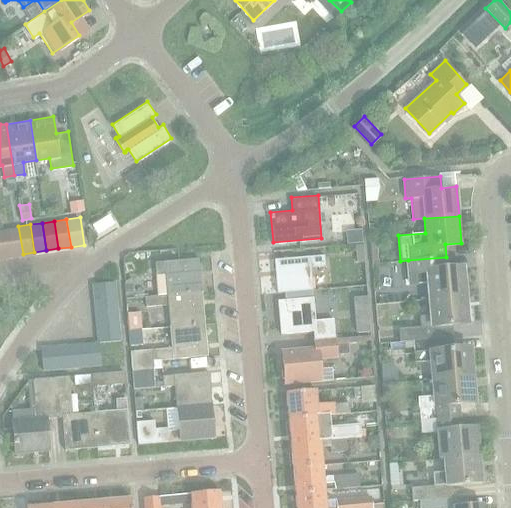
[(11,256),(23,254),(18,226),(7,228),(11,256)]
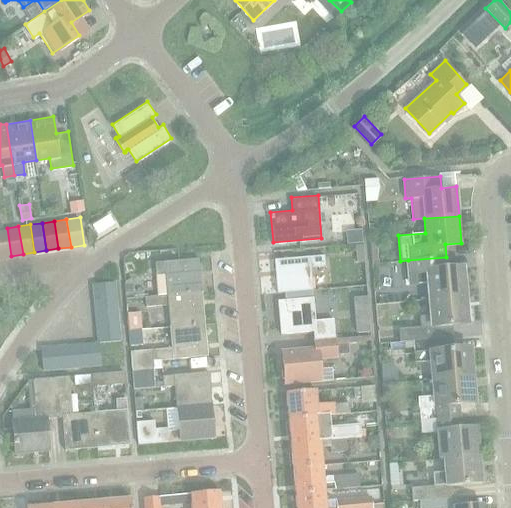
[(7,228),(0,228),(0,257),(11,256),(7,228)]
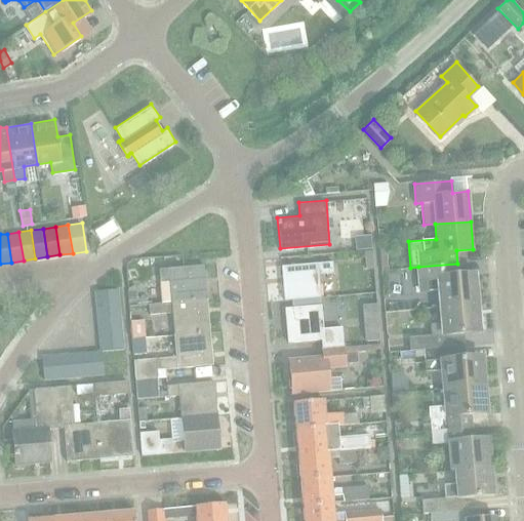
[(319,273),(333,271),(332,261),(282,265),(284,298),(321,295),(319,273)]
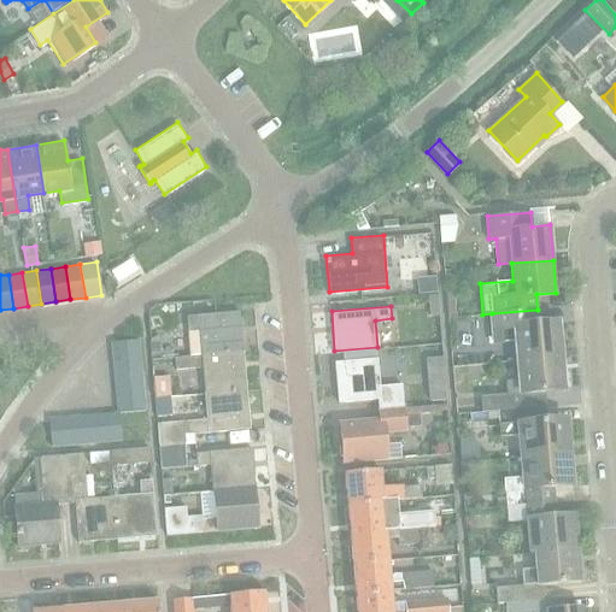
[(203,353),(244,349),(240,310),(188,315),(189,329),(201,328),(203,353)]
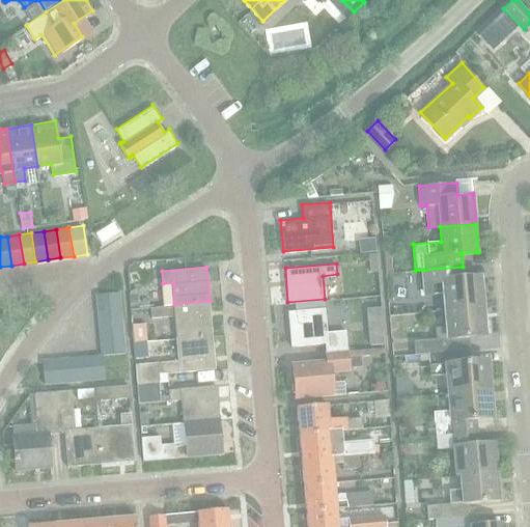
[(464,278),(463,267),(423,270),(424,283),(429,282),(430,294),(444,293),(445,309),(482,306),(480,277),(464,278)]
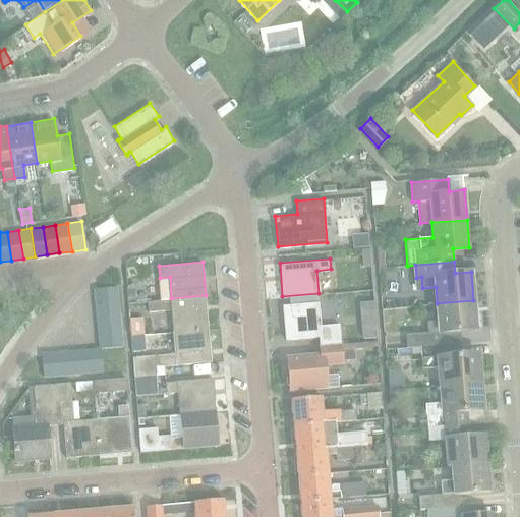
[(94,287),(96,299),(118,297),(117,284),(94,287)]
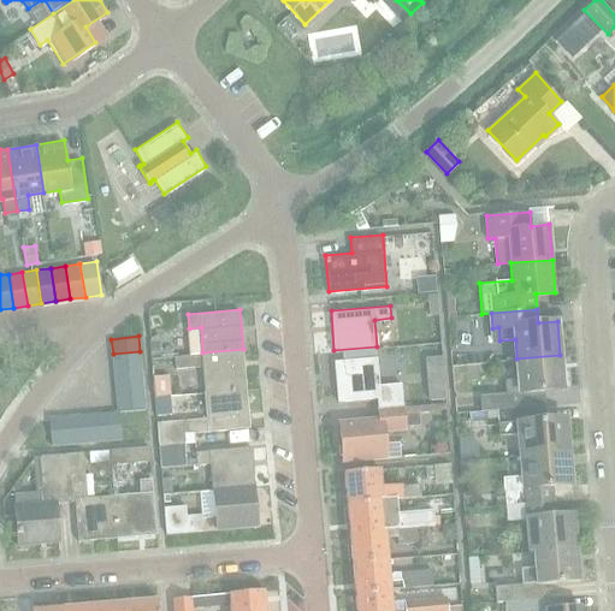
[(153,368),(177,366),(177,367),(203,365),(206,391),(247,387),(243,349),(202,353),(152,357),(153,368)]
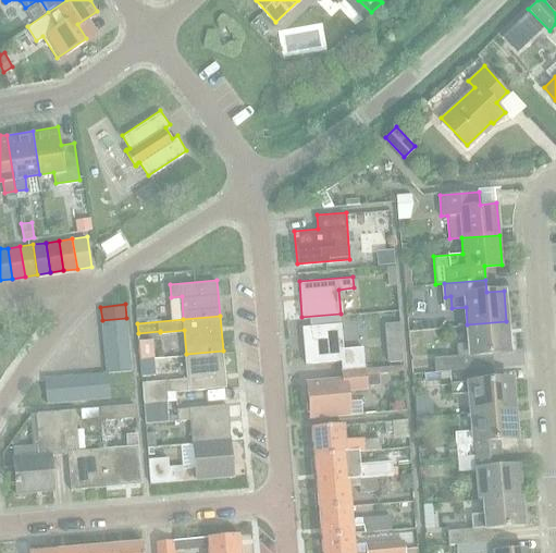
[(103,332),(127,330),(126,318),(102,320),(103,332)]
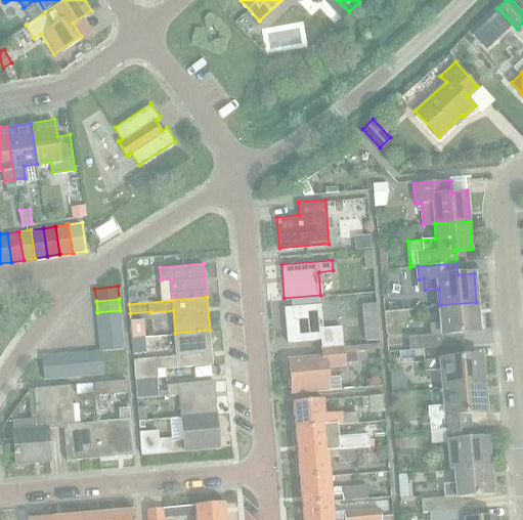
[(408,348),(423,347),(463,344),(462,332),(479,330),(476,302),(439,305),(440,321),(428,322),(429,334),(407,335),(408,348)]
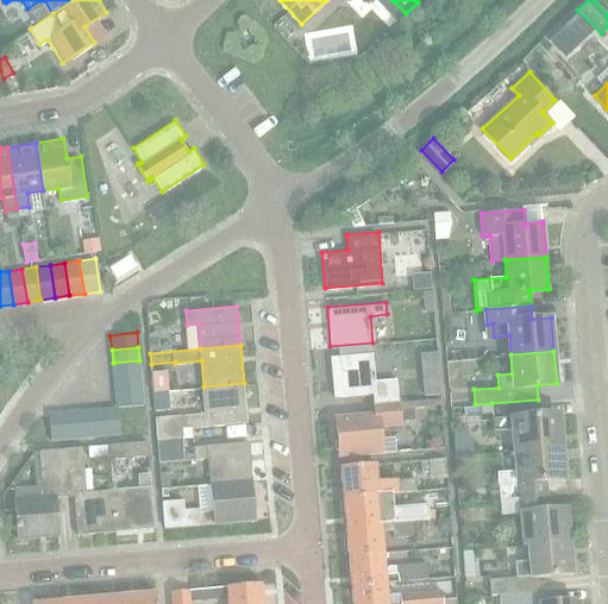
[(375,402),(397,400),(395,378),(376,379),(373,352),(330,356),(333,395),(374,391),(375,402)]
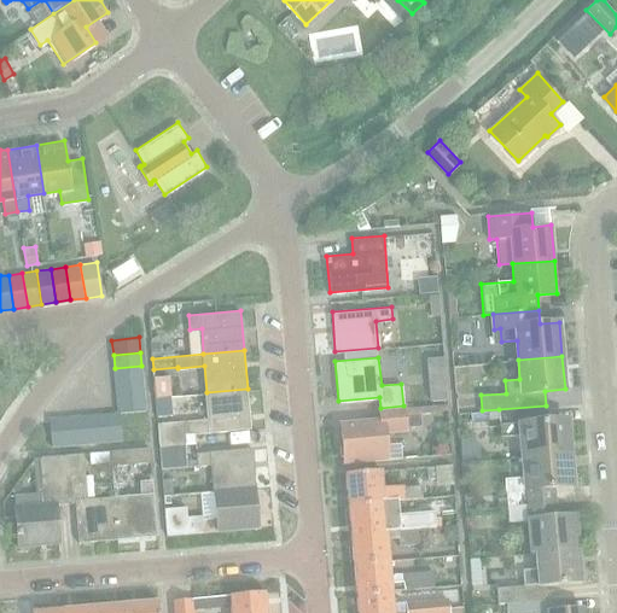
[(143,379),(141,366),(115,368),(116,381),(143,379)]
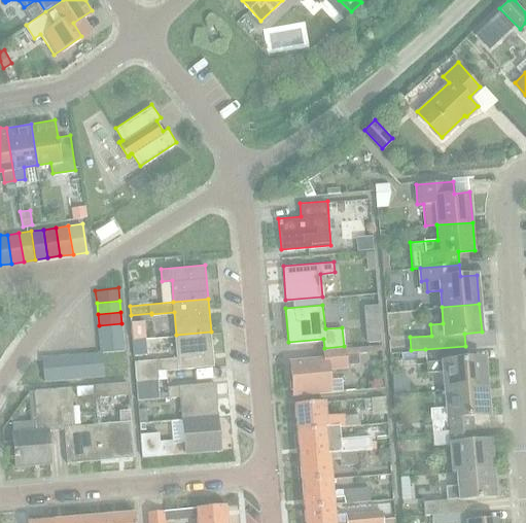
[(144,320),(131,321),(133,339),(146,338),(144,320)]
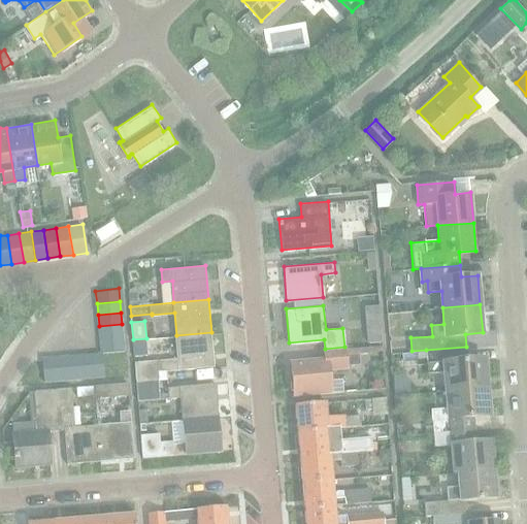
[(123,335),(122,324),(99,326),(100,338),(123,335)]
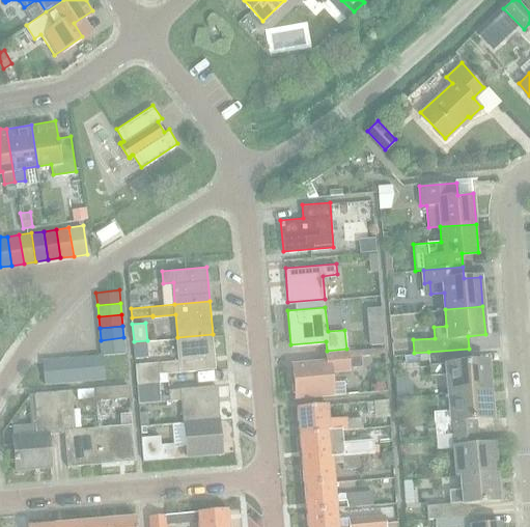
[(213,334),(177,337),(179,359),(161,361),(162,372),(216,367),(213,334)]
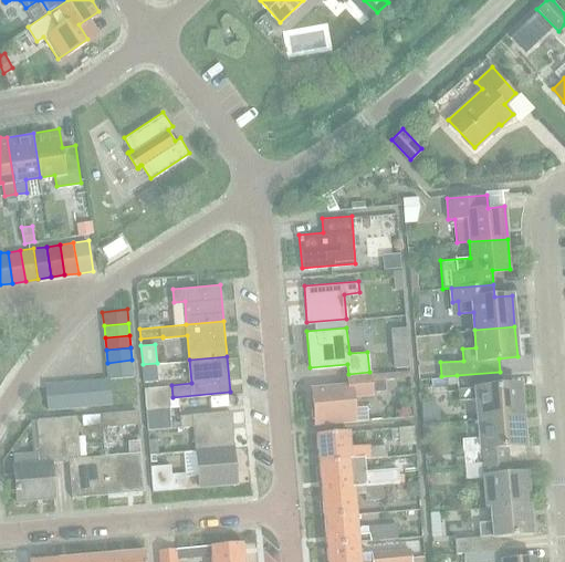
[(110,376),(134,374),(132,360),(107,363),(108,376),(110,376)]
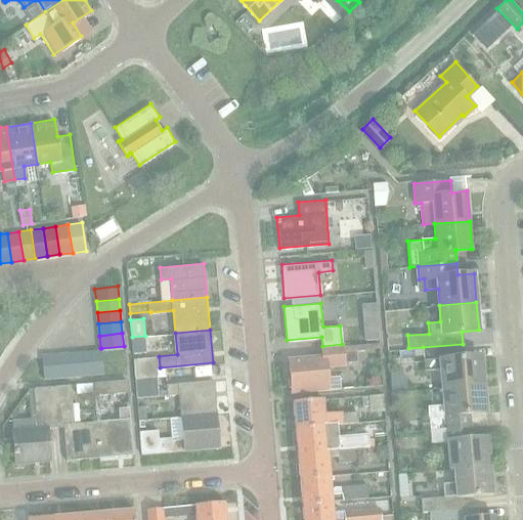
[(133,352),(146,350),(145,336),(132,337),(133,352)]
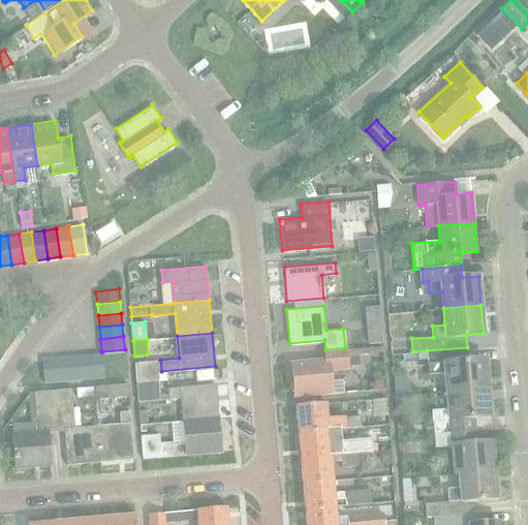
[(445,372),(446,391),(489,388),(486,358),(468,360),(467,347),(427,350),(429,373),(445,372)]
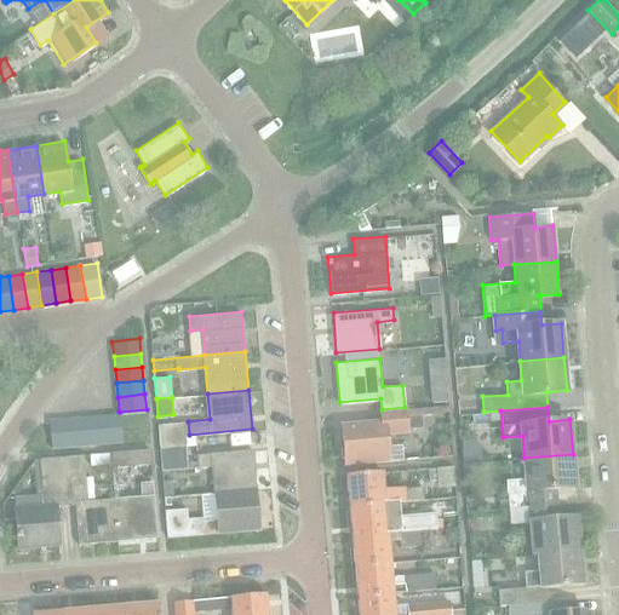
[(380,412),(380,419),(342,423),(345,463),(389,459),(385,431),(410,430),(407,409),(380,412)]
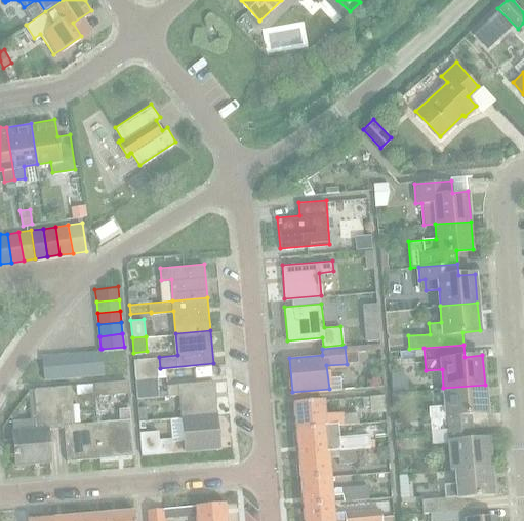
[(104,371),(102,349),(101,349),(88,350),(91,372),(104,371)]
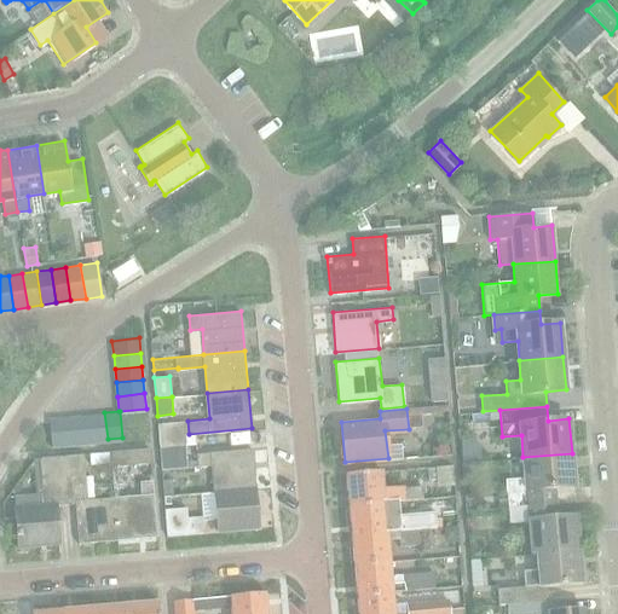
[(104,412),(92,413),(94,440),(108,439),(104,412)]
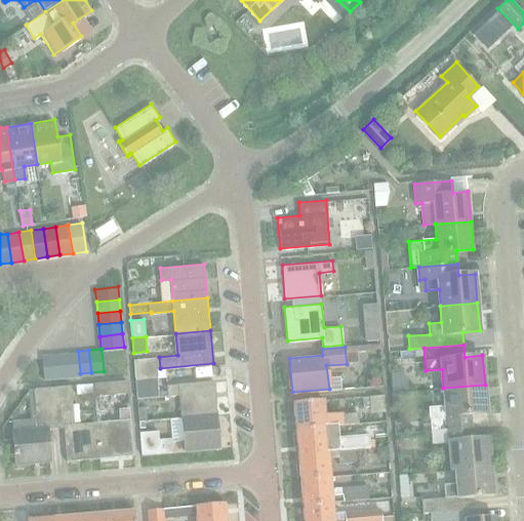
[(66,352),(68,374),(80,373),(78,351),(66,352)]
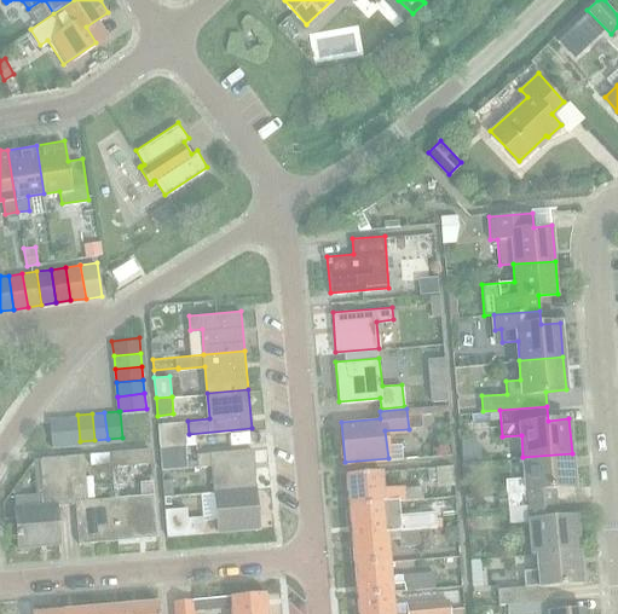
[(78,415),(64,416),(67,442),(80,441),(78,415)]
